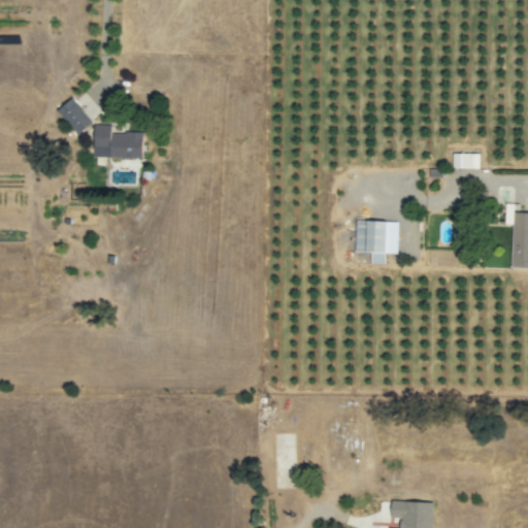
[(92,125),(73,98),(58,109),(75,135),(92,125)]
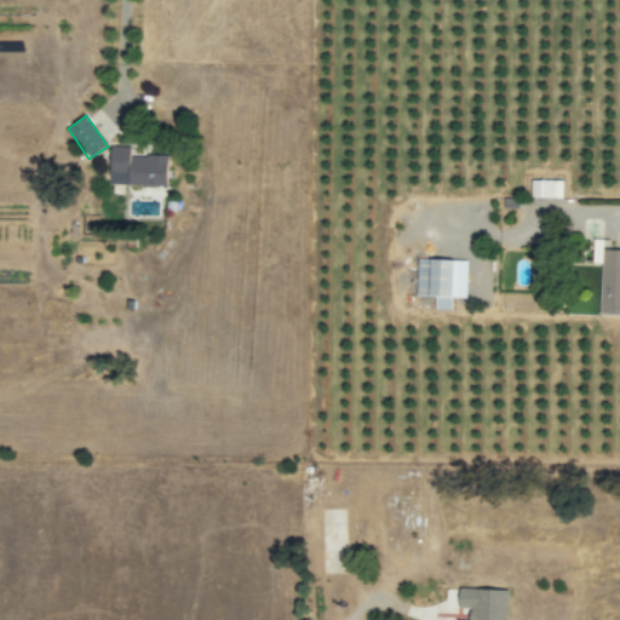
[(109,184),(167,187),(168,156),(131,155),(131,148),(110,147),(109,184)]
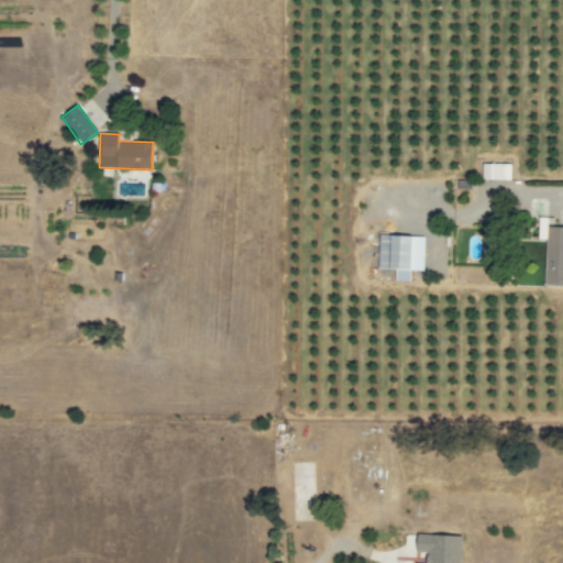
[(510,180),(510,164),(482,164),(482,179),(510,180)]
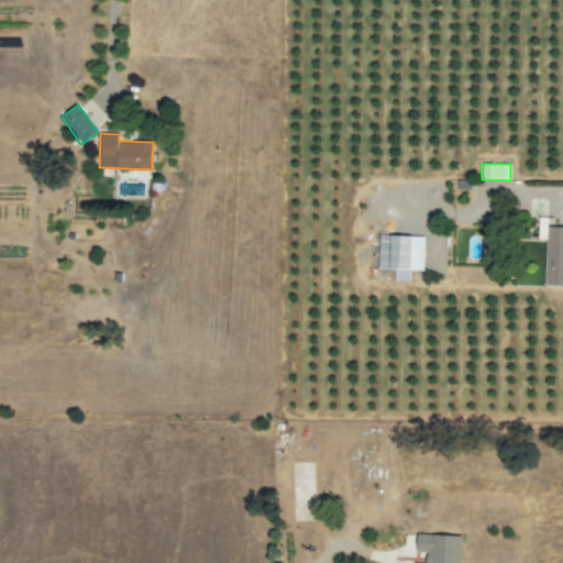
[(547,218),(536,218),(534,239),(545,239),(547,218)]
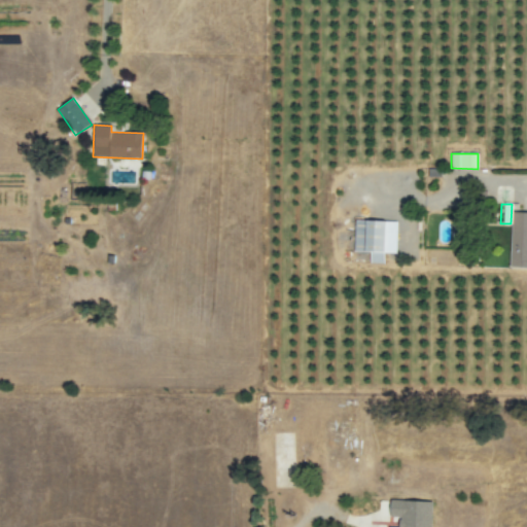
[(526,268),(526,212),(512,212),(510,268),(526,268)]
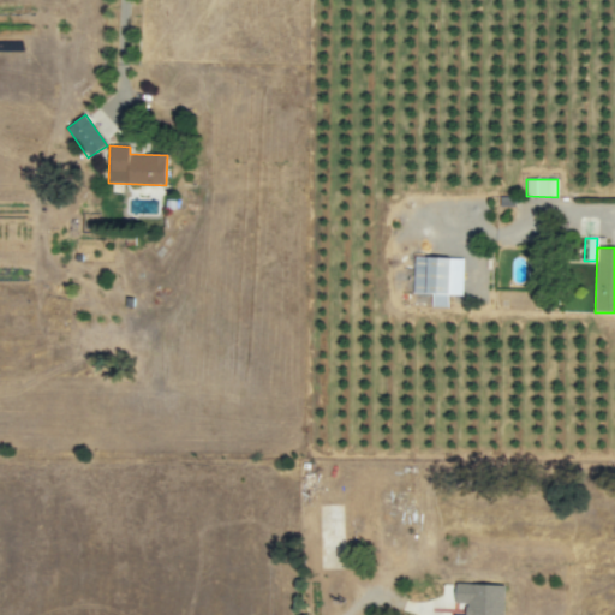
[(464,260),(413,257),(412,294),(433,294),(433,306),(448,308),(449,294),(463,296),(464,260)]
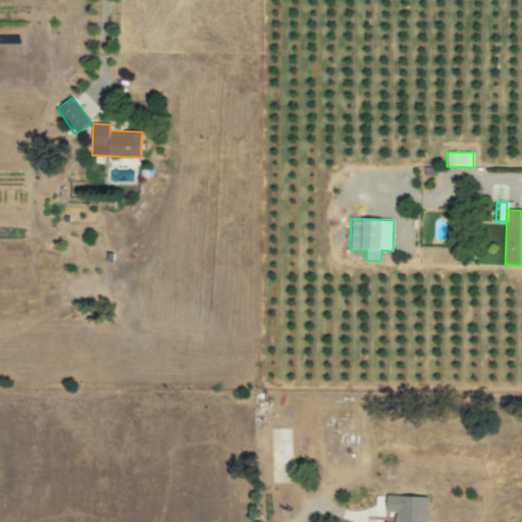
[(422,521),(423,496),(380,494),(380,511),(389,511),(388,521),(422,521)]
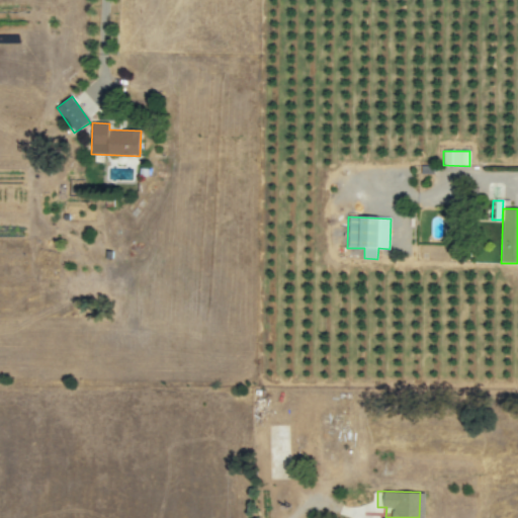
All buildings are outlined.
